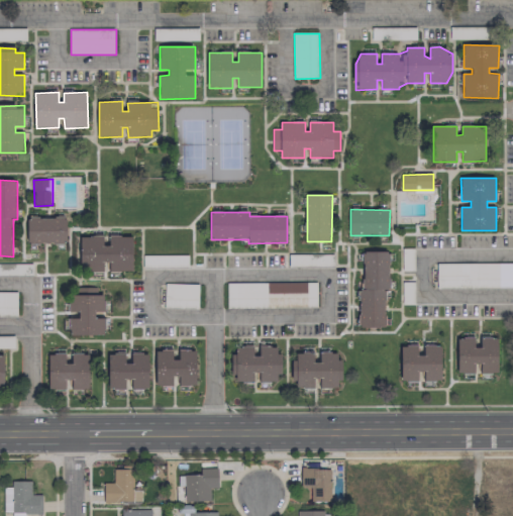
[(29,217),(29,244),(67,244),(67,217),(29,217)]
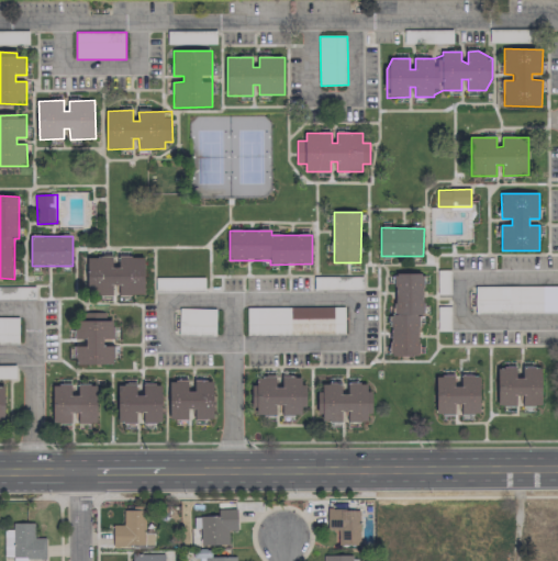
[(145,295),(145,257),(120,257),(120,268),(113,268),(113,257),(88,257),(89,295),(113,295),(113,285),(120,285),(121,295),(145,295)]
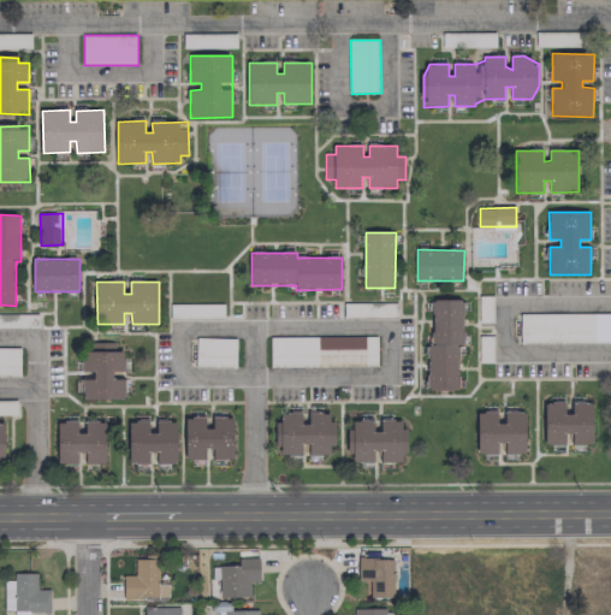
[(460,390),(461,346),(464,347),(464,301),(432,300),(431,390),(460,390)]
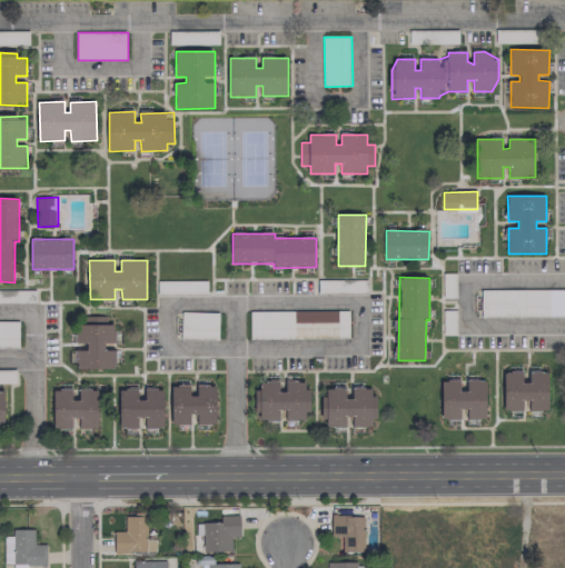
[(38,290),(0,290),(0,304),(38,304),(38,290)]
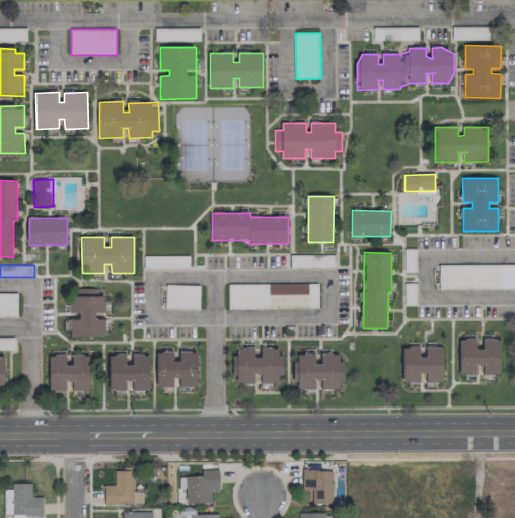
[(514,265),(440,266),(440,289),(514,288),(514,265)]
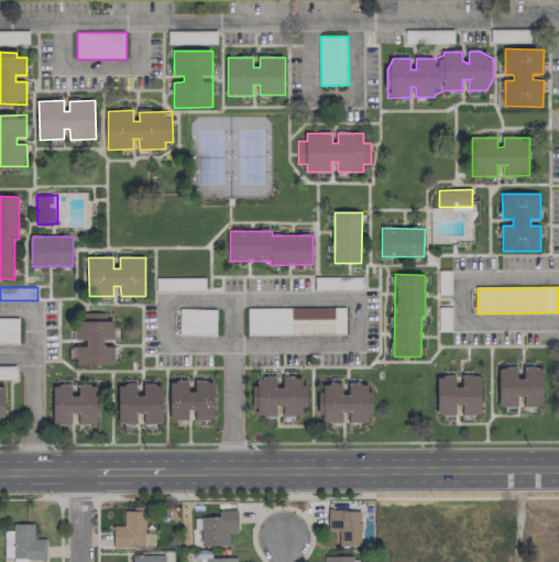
[(347,335),(347,308),(250,309),(250,335),(347,335)]
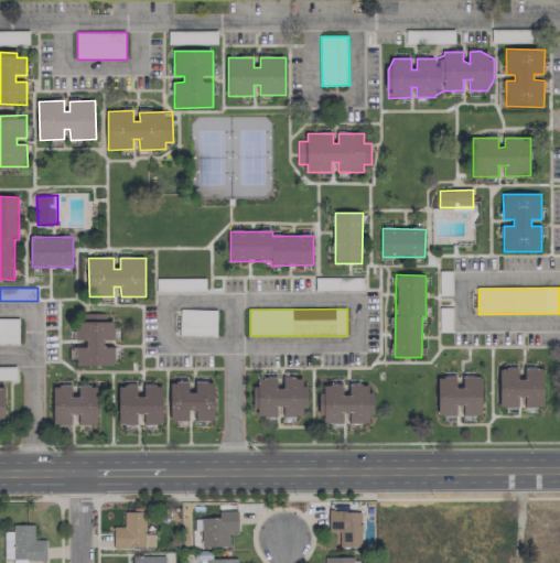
[(77,366),(116,366),(116,347),(106,347),(105,340),(116,340),(116,322),(108,322),(108,314),(88,314),(88,322),(77,322),(77,340),(87,340),(87,347),(77,348),(77,366)]
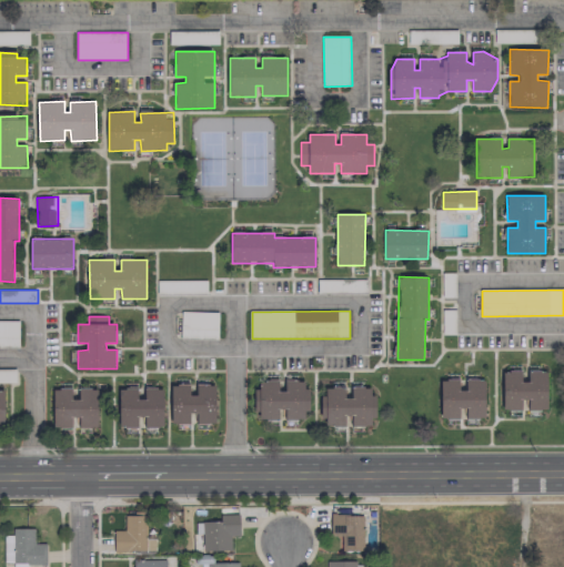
[(549,411),(547,371),(530,372),(530,382),(523,382),(523,371),(504,372),(505,411),(523,411),(523,401),(530,400),(530,411),(549,411)]
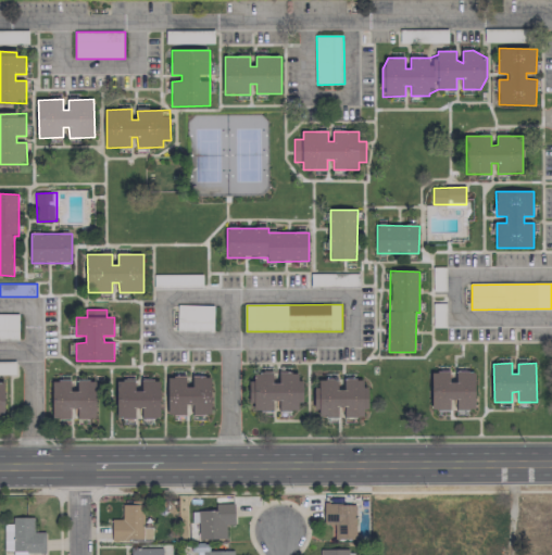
[(274,412),(274,401),(280,401),(280,412),(302,412),(302,373),(280,373),(280,383),(274,383),(274,374),(251,374),(251,412),(274,412)]
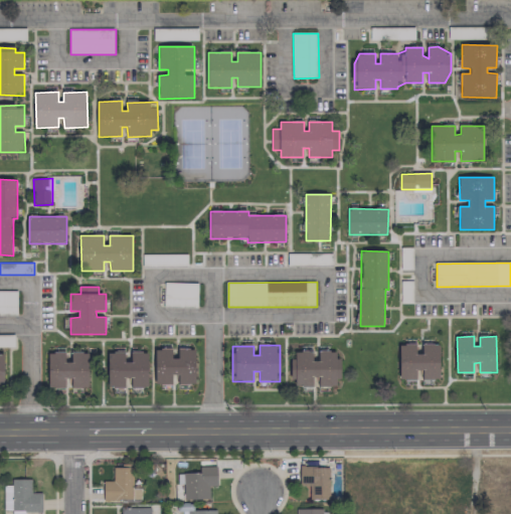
[(441,345),(423,345),(423,354),(415,354),(415,345),(400,345),(400,380),(417,380),(417,370),(423,370),(423,380),(441,380),(441,345)]
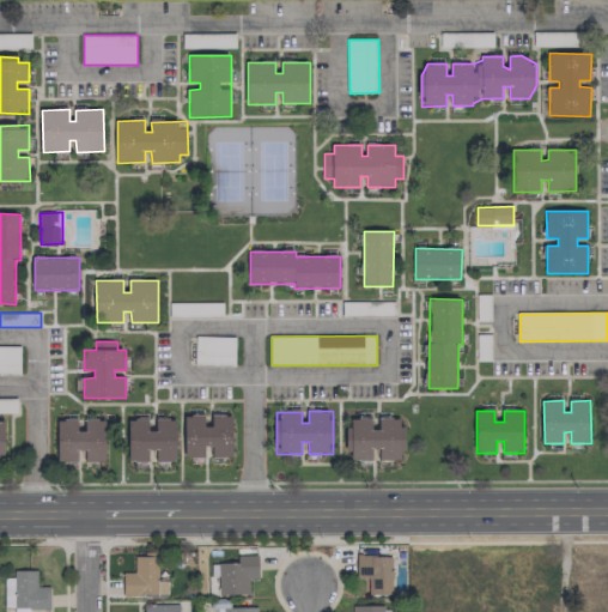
[(233,416),(213,416),(213,428),(206,428),(206,416),(186,416),(186,458),(207,458),(207,446),(213,446),(213,458),(233,458),(233,416)]
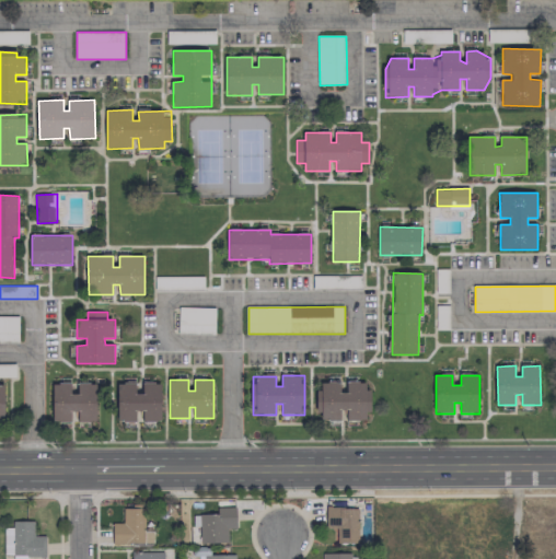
[(342,421),(342,410),(348,410),(348,420),(370,420),(369,382),(348,382),(348,393),(342,393),(342,382),(319,382),(320,421),(342,421)]
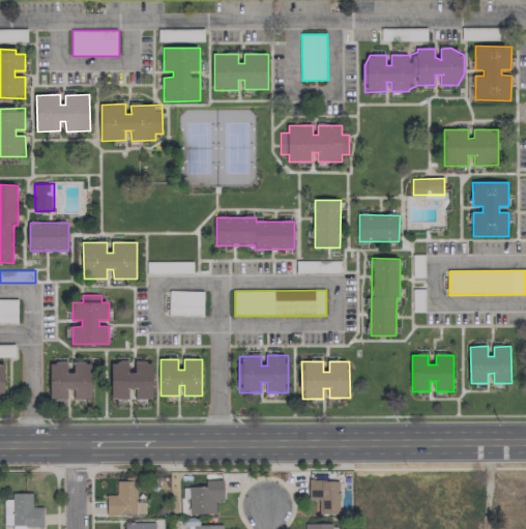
[(92,399),(92,362),(75,363),(75,373),(68,373),(68,362),(51,363),(52,400),(68,400),(68,390),(76,390),(76,400),(92,399)]
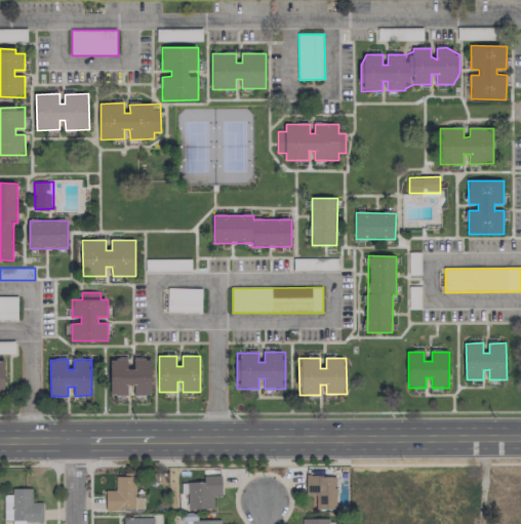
[(152,359),(134,359),(134,369),(128,369),(128,359),(111,359),(112,396),(128,395),(128,386),(134,386),(134,395),(152,395),(152,359)]
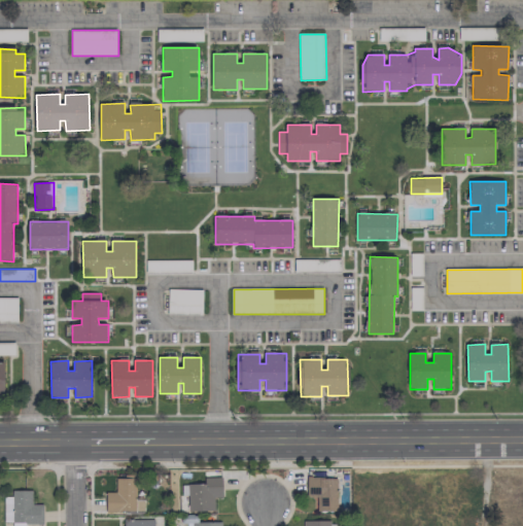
[(189,512),(216,511),(215,498),(224,497),(223,478),(206,479),(206,484),(189,485),(189,512)]
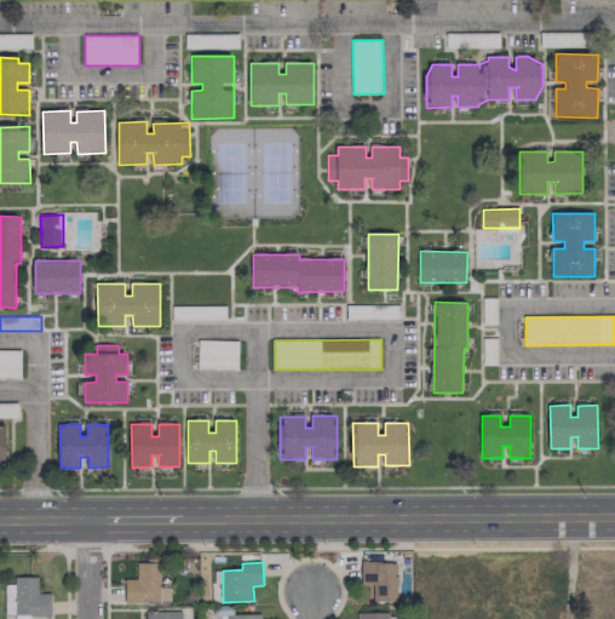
[(398,563),(363,562),(362,585),(374,585),(374,601),(397,602),(398,563)]
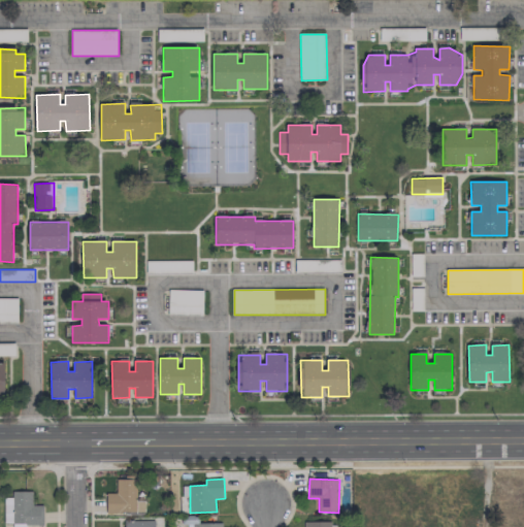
[(138,480),(118,480),(118,494),(107,493),(107,513),(146,514),(146,501),(137,501),(138,480)]
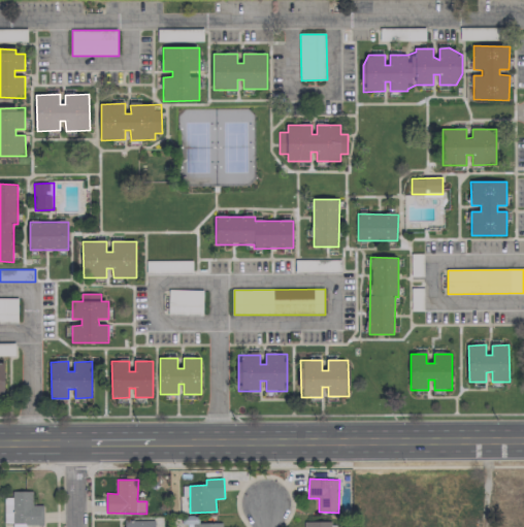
[(33,491),(13,491),(13,498),(6,498),(6,524),(44,524),(44,505),(33,505),(33,491)]
